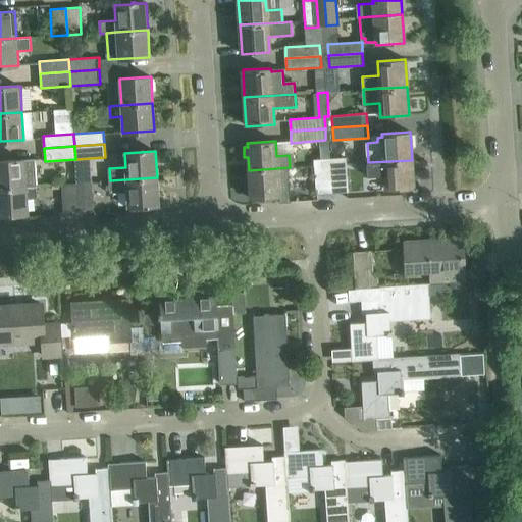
[(330,160),(332,194),(348,193),(346,159),(330,160)]
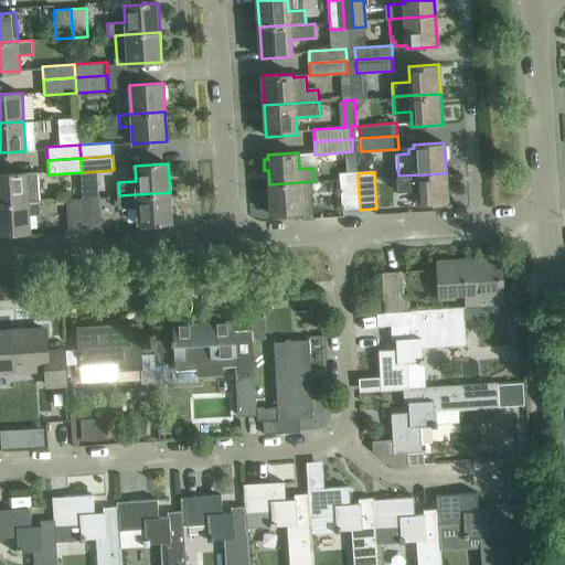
[(0,203),(29,202),(27,173),(0,174),(0,203)]
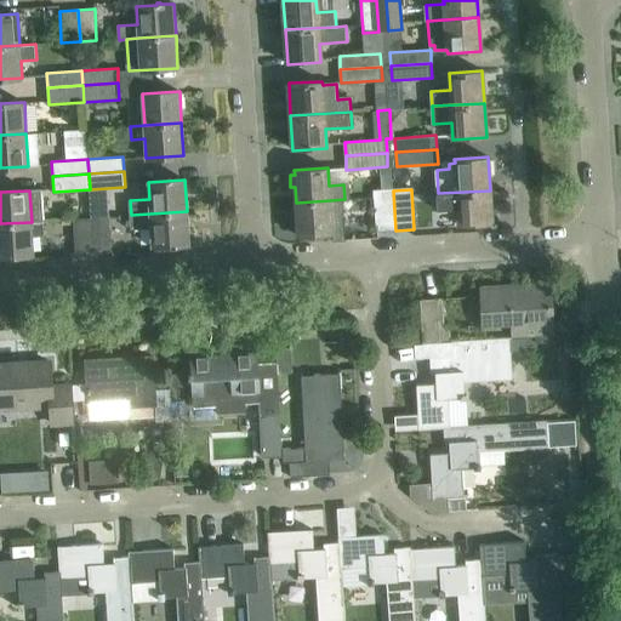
[(396,231),(393,191),(374,192),(376,232),(396,231)]
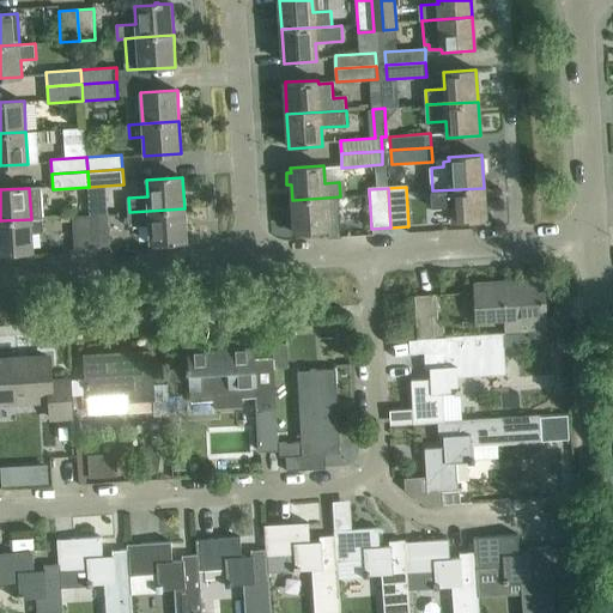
[(451,207),(453,223),(486,222),(485,218),(490,218),(490,202),(485,202),(484,188),(432,190),(431,192),(432,208),(451,207)]
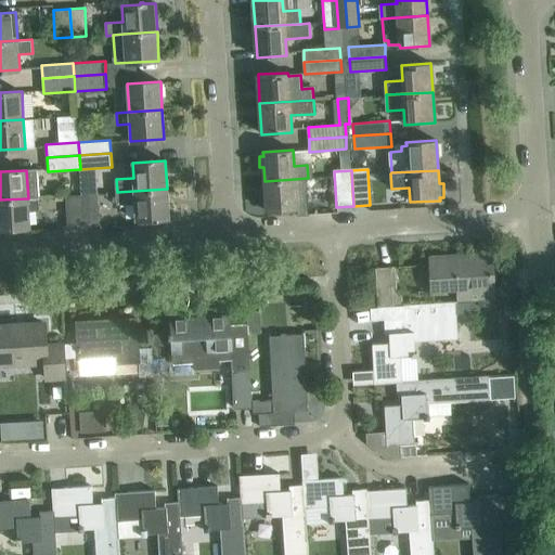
[(296,209),(295,179),(265,181),(267,211),(296,209)]
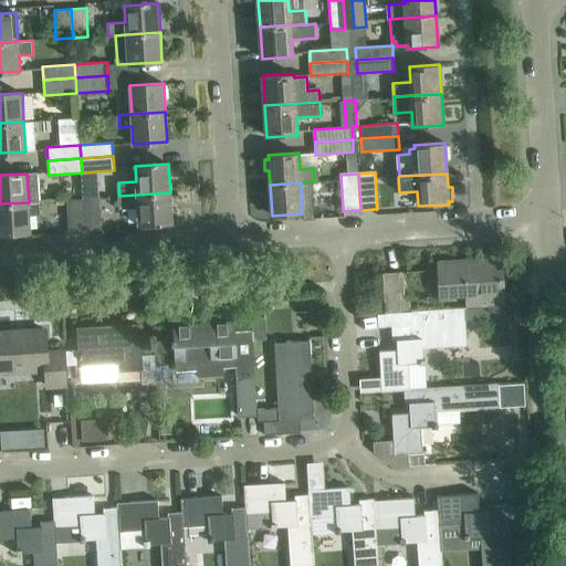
[(170,192),(119,196),(119,210),(137,209),(138,224),(157,223),(157,226),(160,226),(160,223),(173,222),(170,192)]
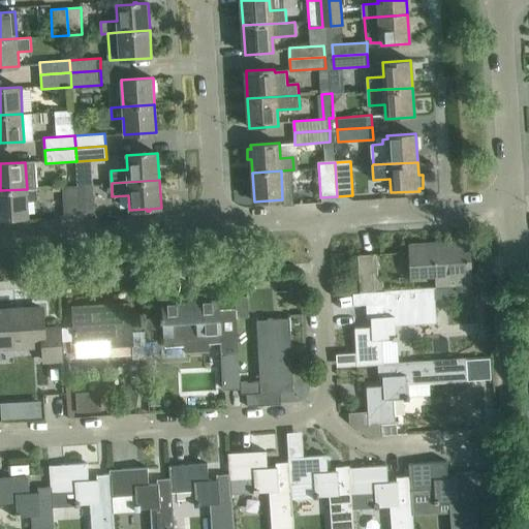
[(78,185),(80,214),(94,213),(92,184),(78,185)]
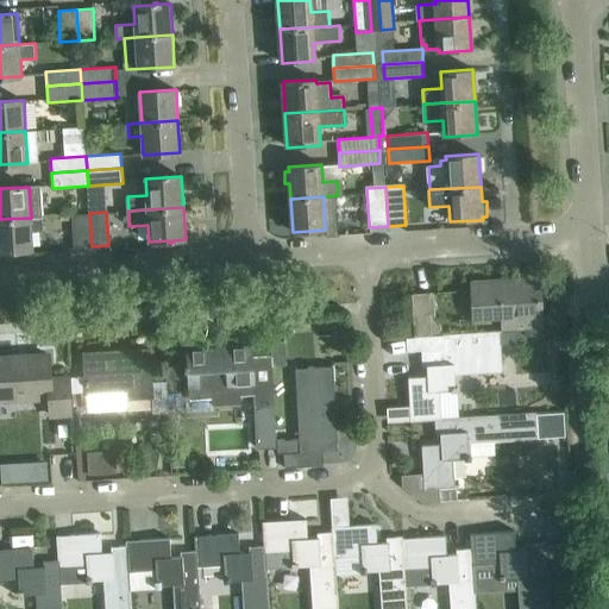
[(92,246),(89,213),(73,214),(74,248),(92,246)]
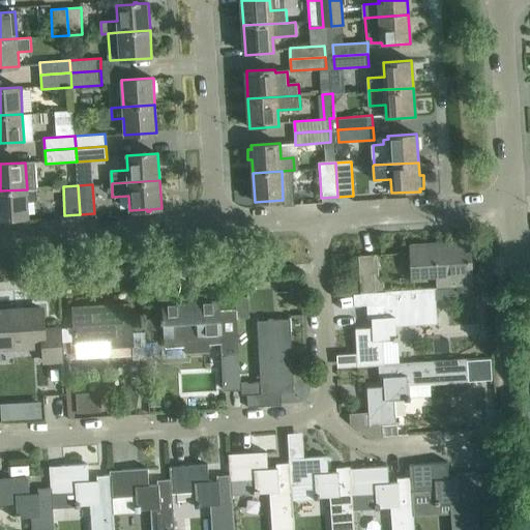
[(37,188),(27,189),(0,190),(0,218),(28,217),(27,202),(38,201),(37,188)]
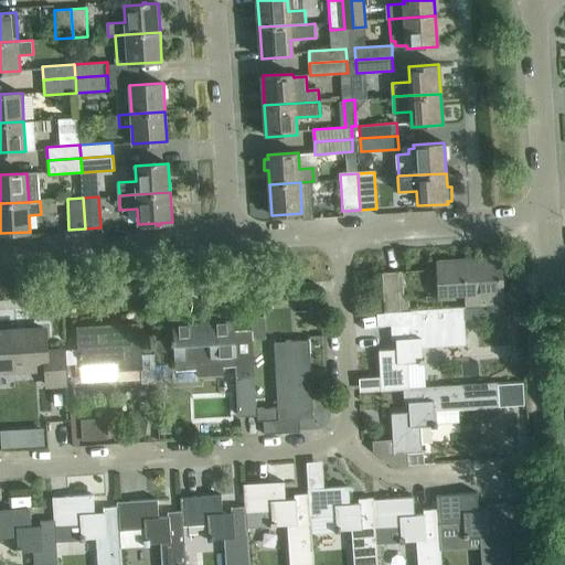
[(477,306),(481,306),(503,305),(500,259),(438,263),(439,285),(440,294),(476,291),(477,306)]
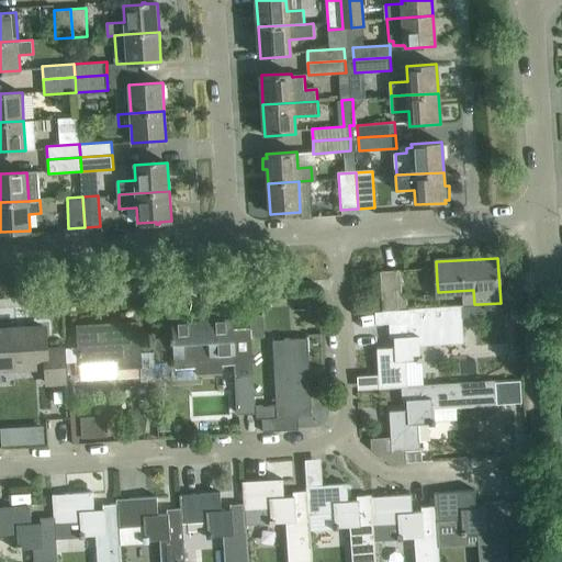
[(402,270),(396,271),(380,272),(383,311),(398,311),(398,310),(408,308),(407,300),(403,300),(402,270)]
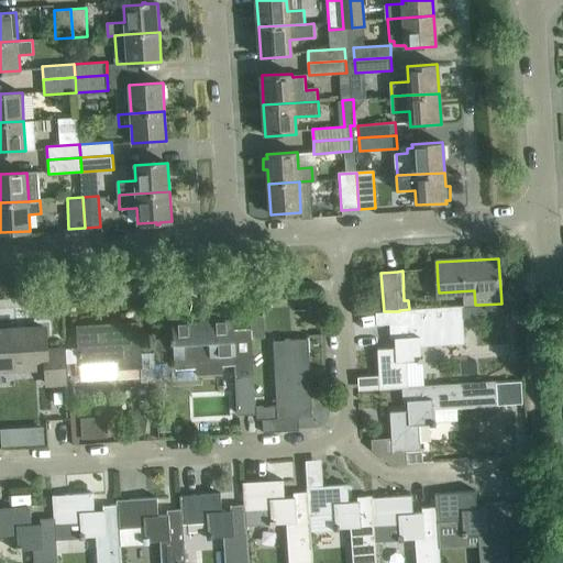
[(251,329),(234,330),(234,317),(172,321),(173,338),(170,338),(172,344),(174,344),(175,368),(196,367),(197,372),(223,371),(223,365),(236,364),(236,370),(253,368),(251,329)]
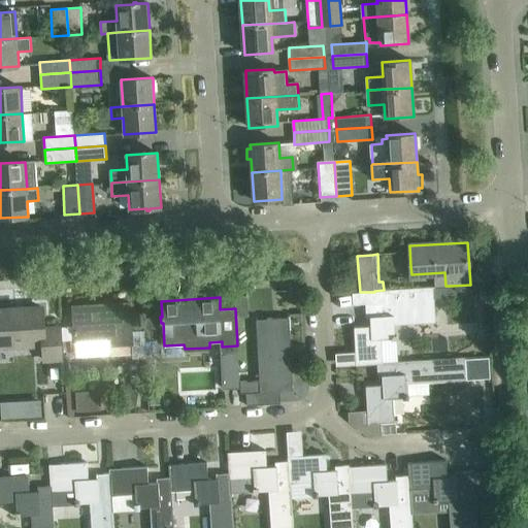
[(377,364),(383,364),(382,357),(381,340),(397,339),(396,324),(435,321),(434,300),(365,304),(366,319),(370,318),(371,327),(354,328),(356,366),(377,364)]
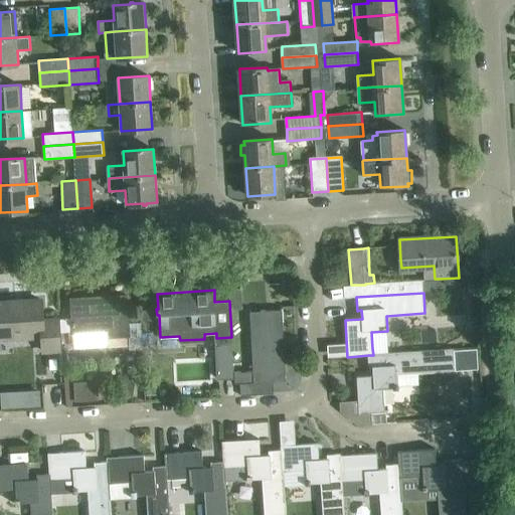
[(143,348),(142,343),(141,323),(129,323),(127,296),(70,299),(72,334),(107,332),(107,337),(129,336),(130,348),(143,348)]
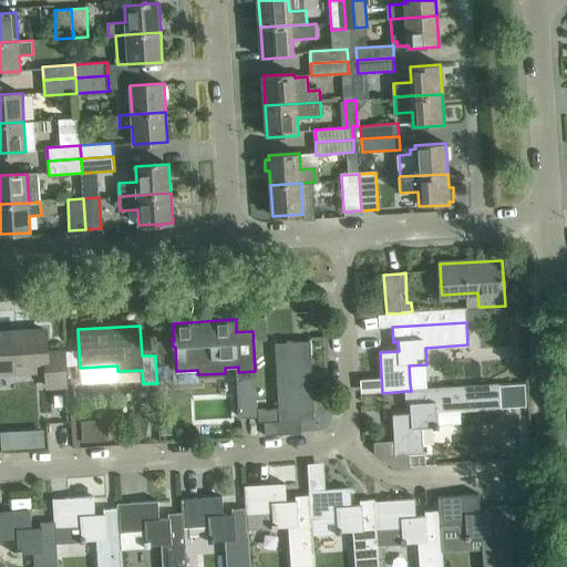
[(65,385),(65,374),(63,352),(47,353),(45,331),(0,332),(0,373),(47,371),(48,387),(65,385)]
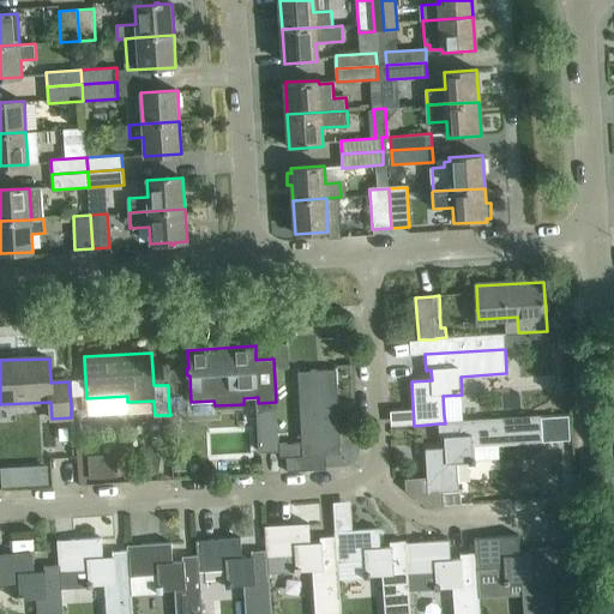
[(301,441),(281,443),(281,457),(287,457),(287,471),(326,469),(325,455),(341,455),(336,369),(298,372),(301,441)]
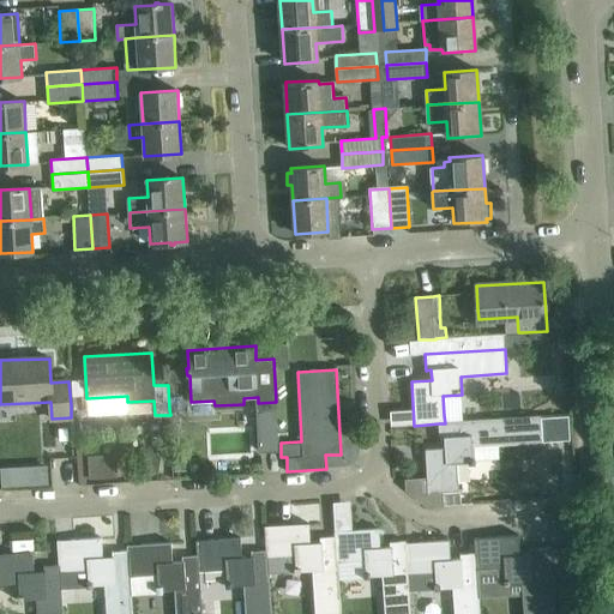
[(180,371),(168,372),(168,384),(180,383),(180,371)]
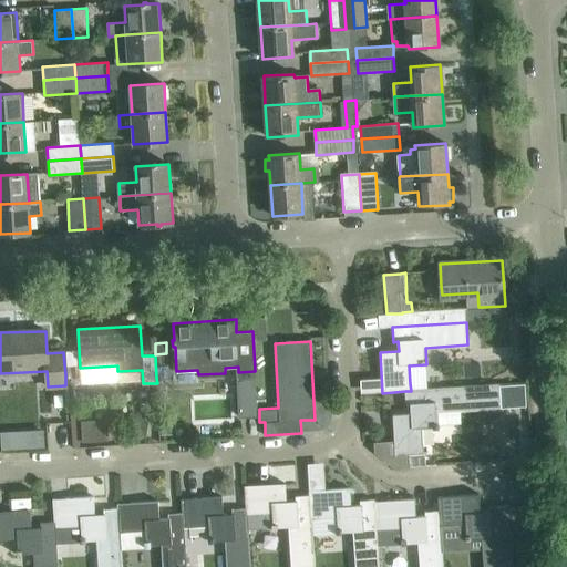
[(80,367),(80,351),(66,351),(68,367),(80,367)]
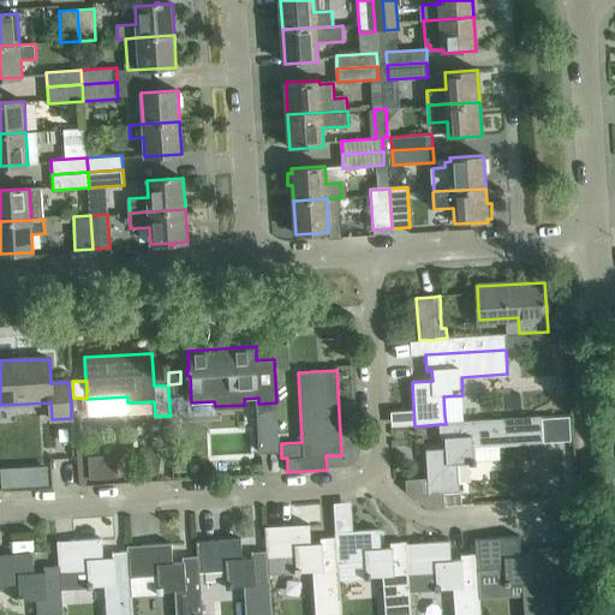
[(260,447),(279,446),(276,408),(257,410),(260,447)]
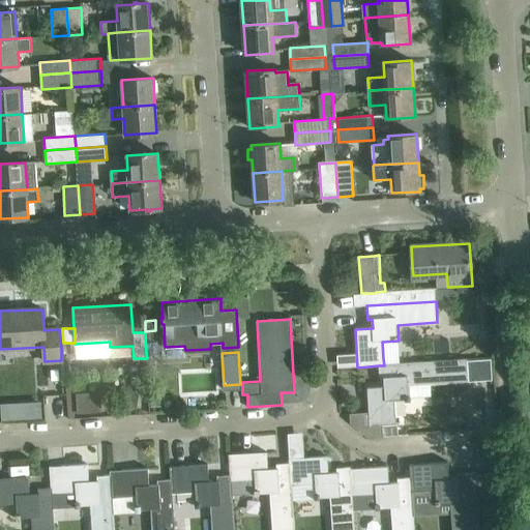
[(384,365),(379,365),(379,379),(383,379),(384,387),(367,388),(370,427),(396,424),(394,402),(410,401),(409,385),(470,382),(469,360),(459,360),(384,365)]
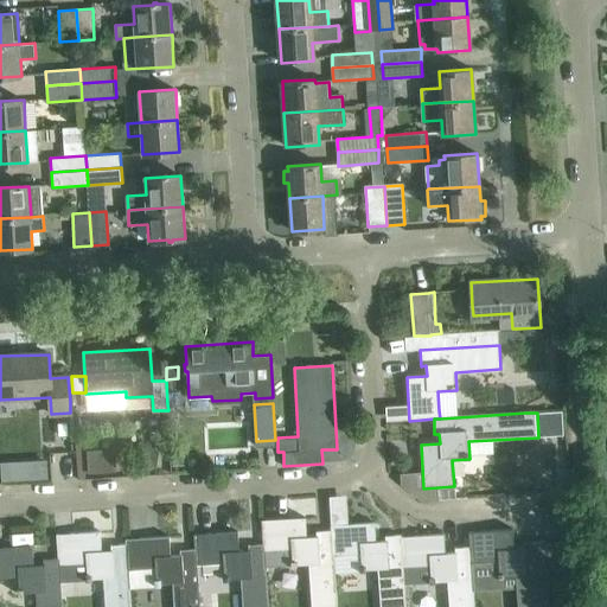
[(563,423),(551,423),(551,442),(563,442),(563,423)]
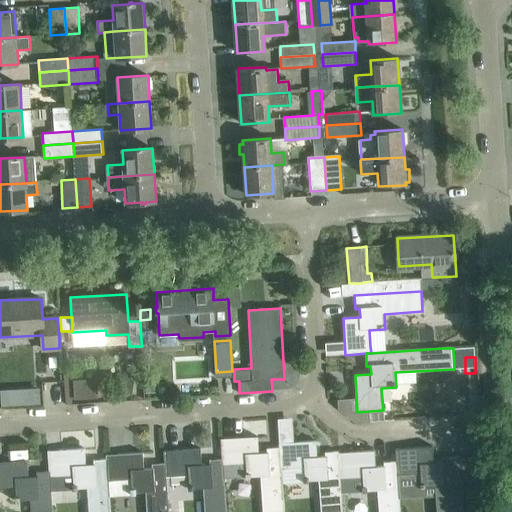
[(96,380),(72,382),(73,401),(97,399),(96,380)]
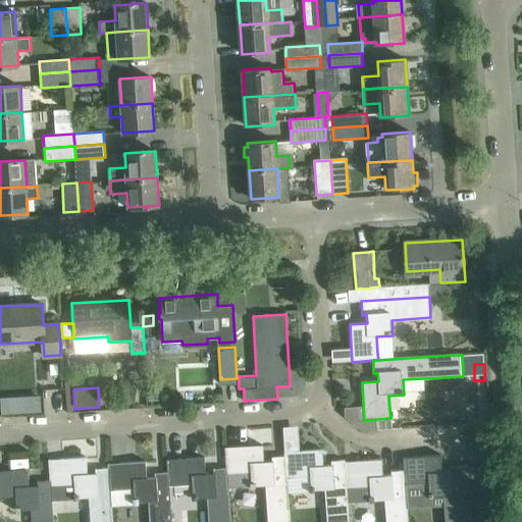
[(285,457),(284,457),(272,457),(272,461),(264,462),(263,446),(225,448),(226,468),(227,468),(227,474),(228,474),(250,472),(251,487),(266,486),(268,521),(290,521),(286,474),(285,457)]
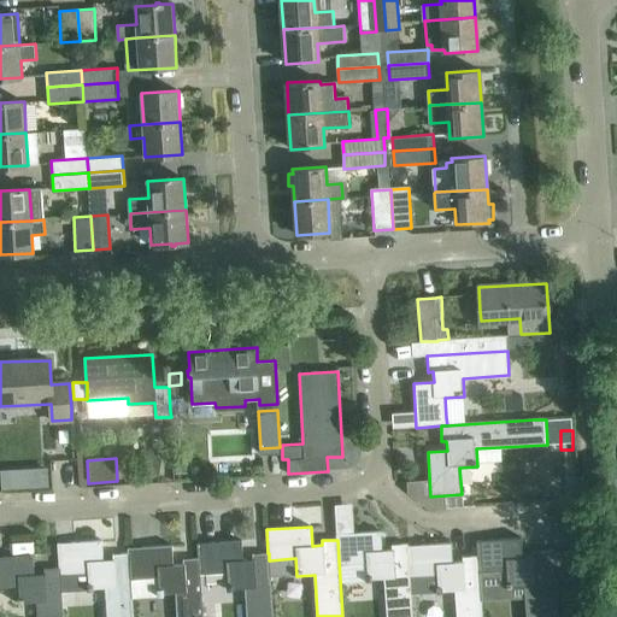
[(411,616),(410,574),(409,546),(407,544),(392,545),(392,550),(382,551),(381,532),(336,535),(336,540),(338,540),(339,560),(365,559),(365,577),(383,576),(386,616),(411,616)]
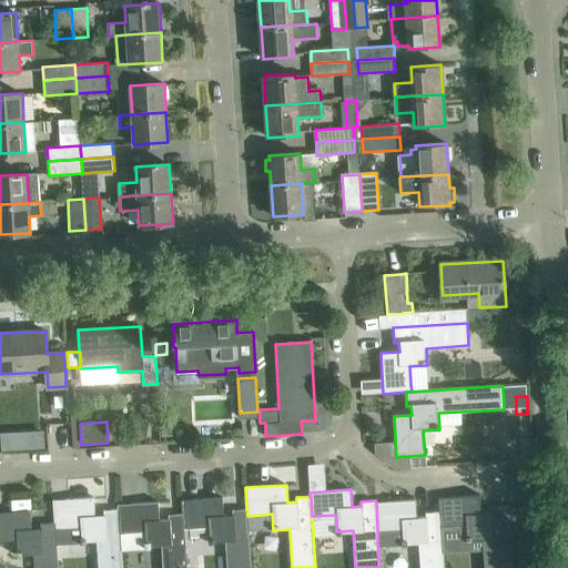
[(440,513),(442,525),(465,524),(466,540),(483,539),(484,567),(513,567),(509,507),(489,509),(489,514),(480,514),(479,496),(438,498),(439,513),(440,513)]
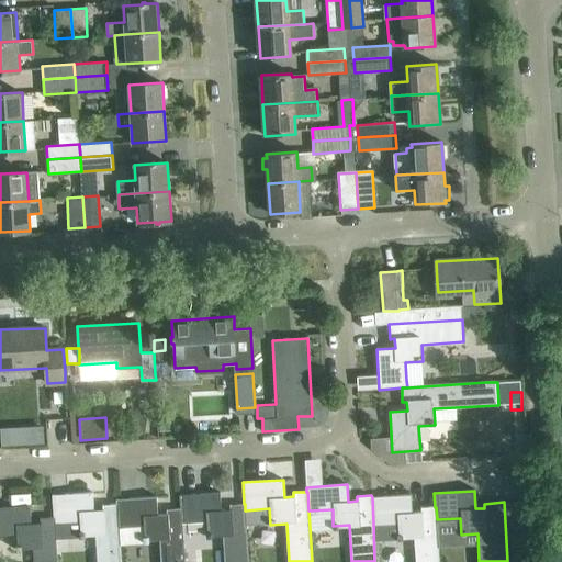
[(117,504),(116,505),(103,505),(103,509),(94,510),(93,492),(53,495),(54,517),(55,524),(78,521),(79,538),(96,537),(97,561),(121,561),(119,528),(117,504)]
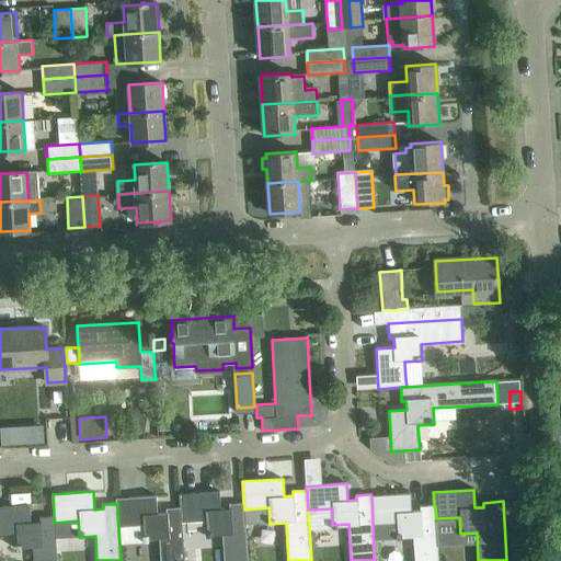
[(224,560),(248,560),(245,510),(244,510),(244,503),(243,503),(230,504),(230,508),(221,510),(220,492),(179,494),(180,507),(181,507),(182,523),(206,521),(207,537),(222,536),(224,560)]
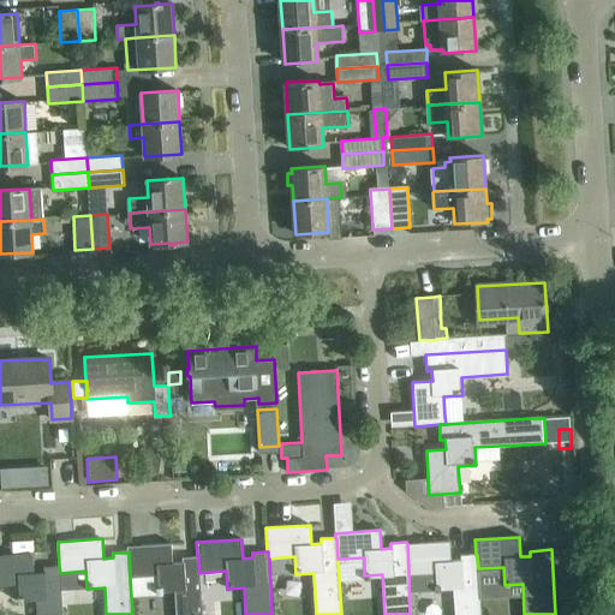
[(449,542),(407,544),(408,572),(434,571),(435,589),(453,587),(454,614),(479,614),(478,568),(477,555),(476,555),(460,555),(461,560),(451,561),(449,542)]
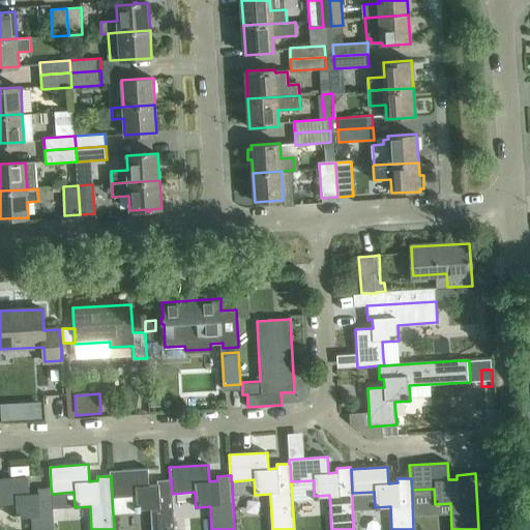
[(171,479),(170,479),(157,480),(157,484),(149,486),(148,469),(110,471),(110,476),(111,475),(112,498),(135,496),(136,511),(151,510),(151,529),(174,529),(172,494),(171,479)]
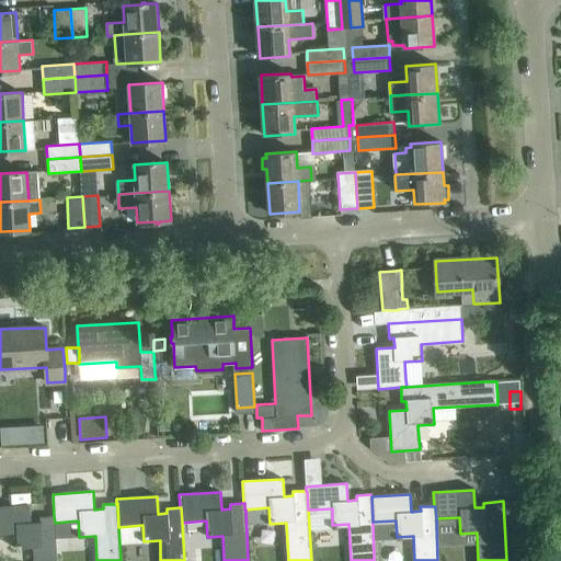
[(57,560),(55,523),(54,516),(41,517),(41,522),(32,522),(30,504),(0,506),(0,534),(15,534),(16,550),(33,549),(34,560),(57,560)]
